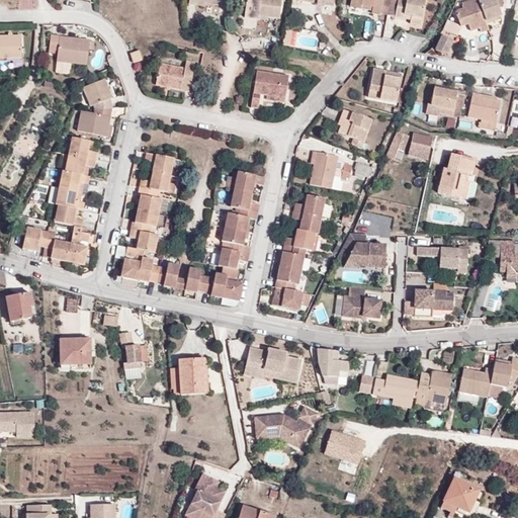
[(280,0),(246,0),(245,8),(244,18),(258,19),(258,16),(268,17),(279,19),(280,0)]
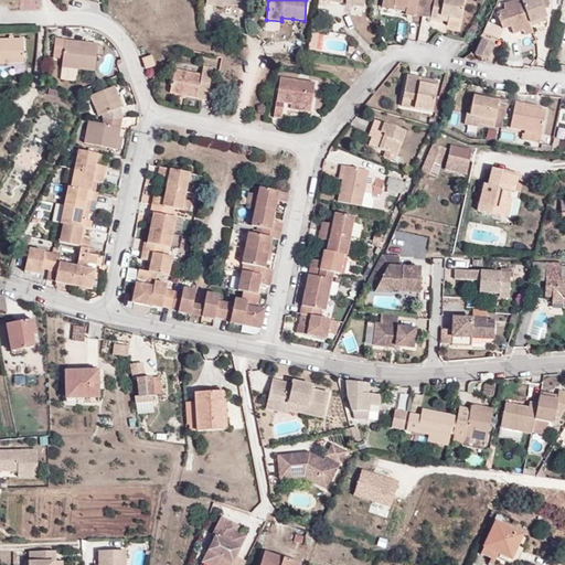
[(406,8),(405,12),(405,14),(414,17),(417,0),(382,0),(381,7),(393,9),(394,9),(395,6),(406,8)]
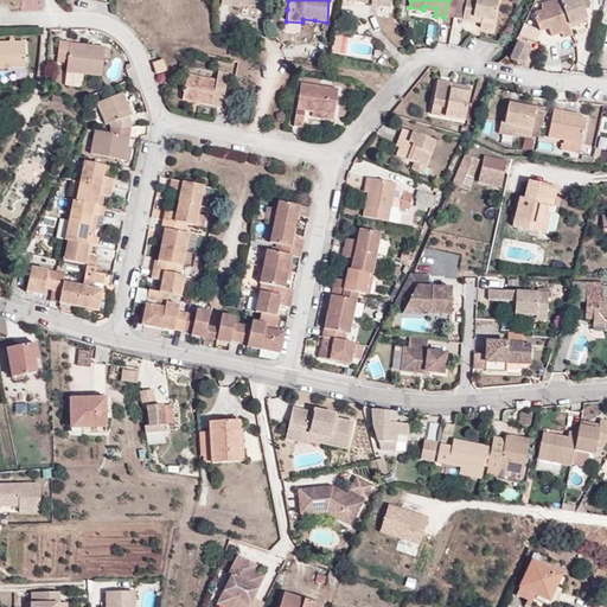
[(459,0),(457,13),(464,14),(462,20),(471,21),(472,17),(494,21),(498,0),(459,0)]
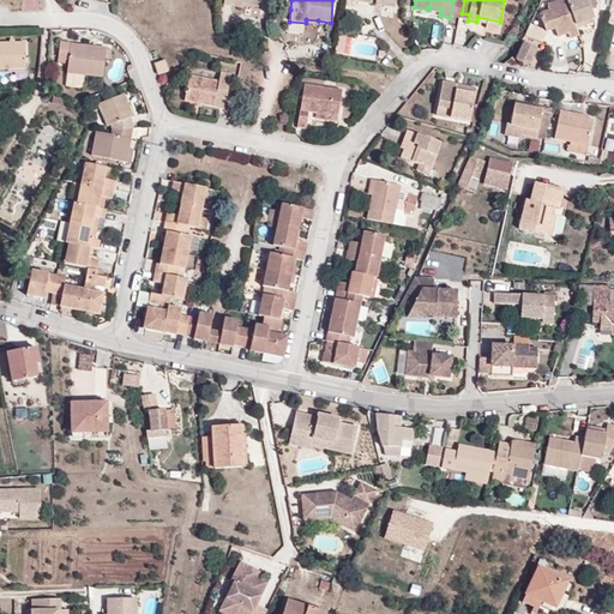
[(567,2),(565,0),(559,0),(547,5),(549,10),(540,14),(546,31),(554,29),(558,37),(569,34),(571,38),(579,35),(577,29),(576,25),(567,2)]
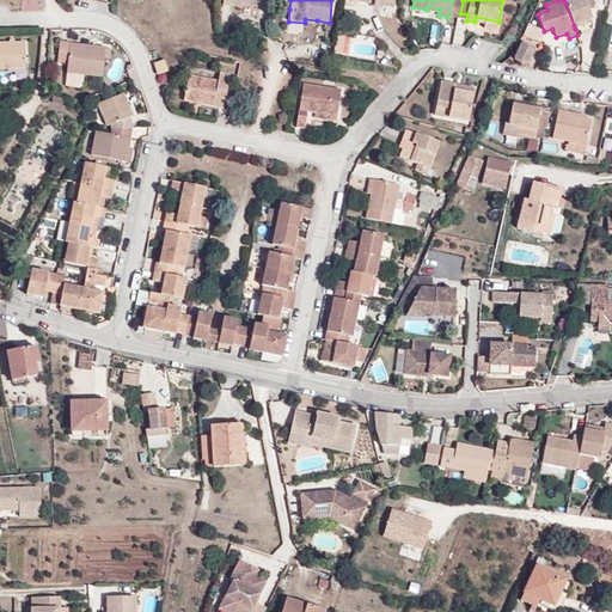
[(570,0),(565,2),(574,25),(591,18),(592,18),(588,8),(595,5),(592,0),(570,0)]
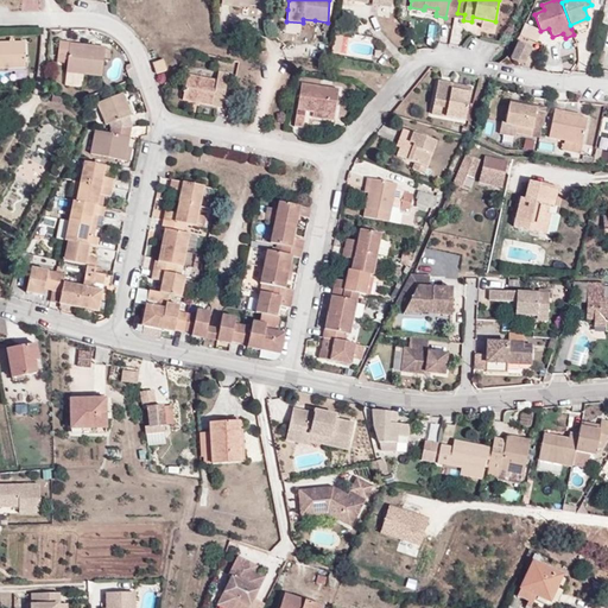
[(493,32),(495,21),(473,17),(472,21),(483,24),(482,30),(493,32)]
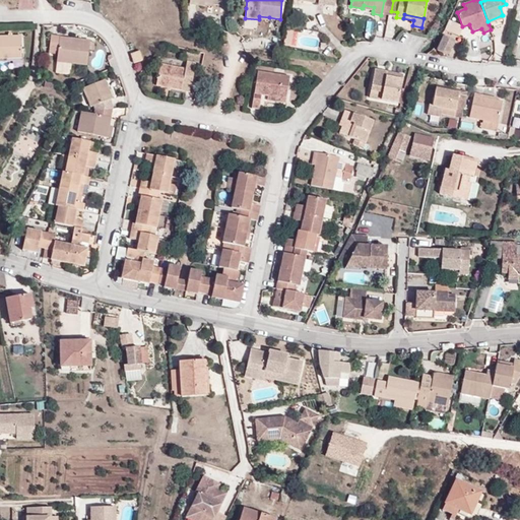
[(488,21),(489,24),(504,18),(502,15),(488,21)]
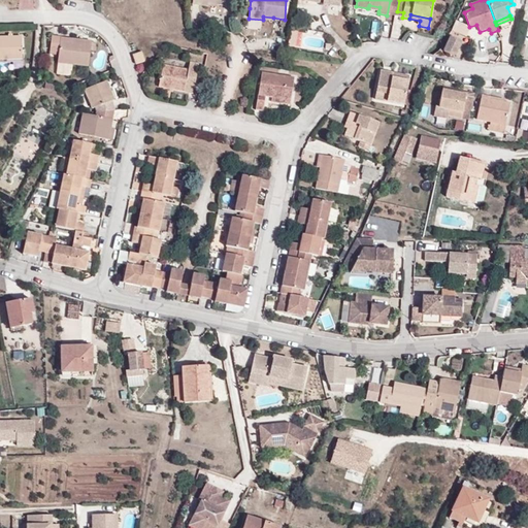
[(0,59),(23,59),(22,36),(0,36),(0,59)]
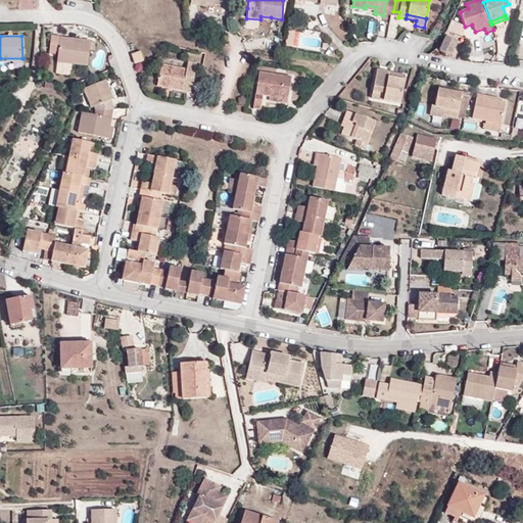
[(90,41),(51,37),(49,51),(58,51),(57,62),(88,66),(90,41)]
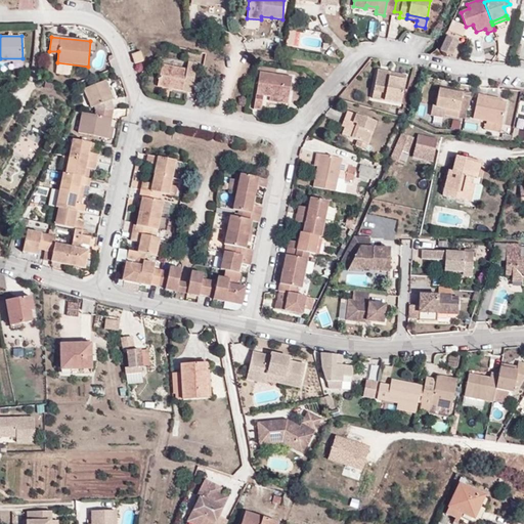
[(457,41),(446,37),(440,51),(450,55),(457,41)]
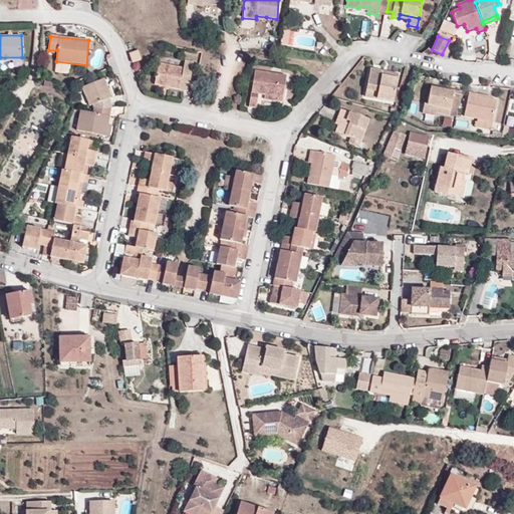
[(142,59),(139,50),(130,53),(133,63),(142,59)]
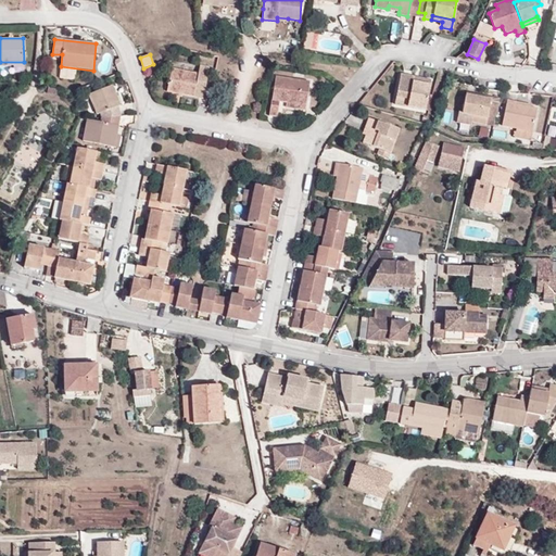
[(209,67),(199,66),(198,74),(172,68),(167,91),(203,99),(209,67)]
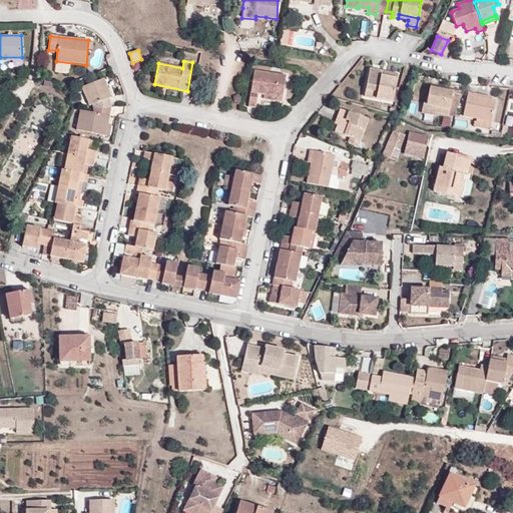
[(377,92),(376,99),(392,102),(398,75),(370,68),(365,90),(377,92)]
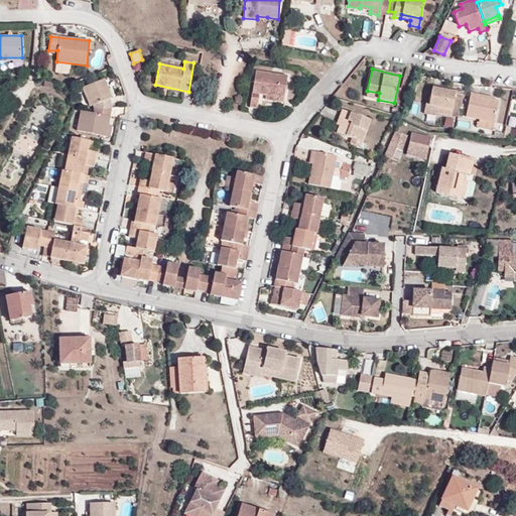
[(266,95),(284,98),(287,77),(255,72),(250,107),(257,109),(259,95),(266,95)]
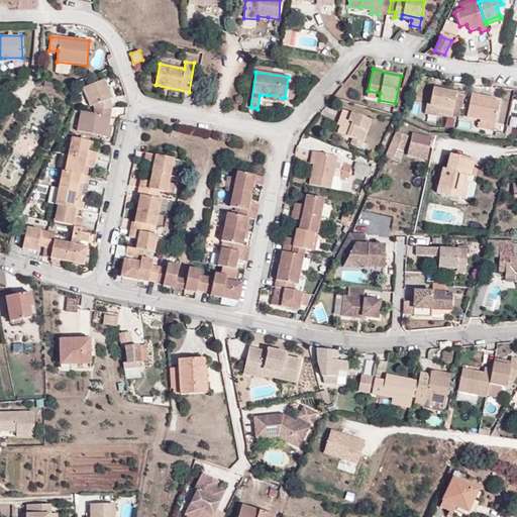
[(92,106),(94,110),(111,108),(112,108),(109,99),(111,98),(104,80),(83,88),(90,106),(92,106)]
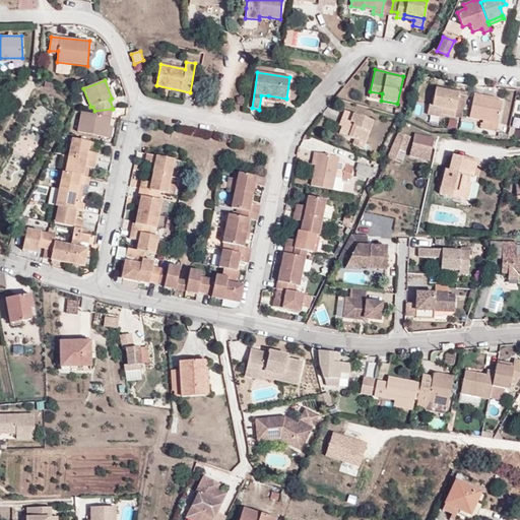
[(436,85),(436,88),(459,93),(460,90),(436,85)]
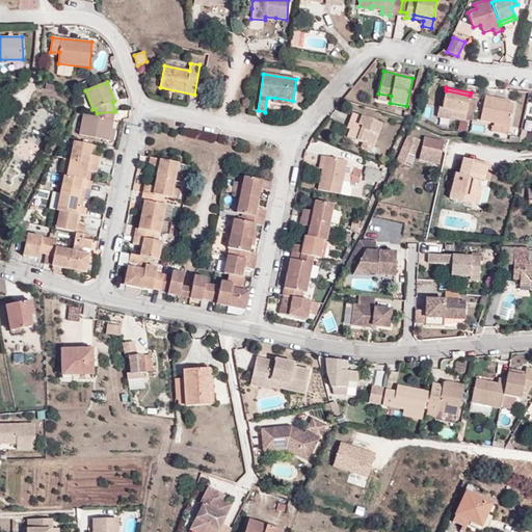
[(446,90),(443,105),(442,108),(452,110),(450,116),(464,120),(470,96),(446,90)]
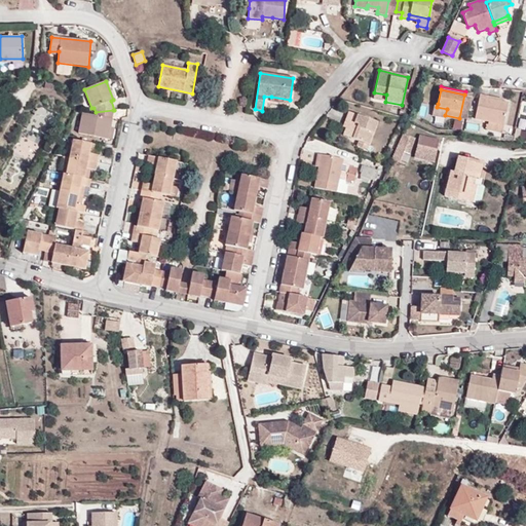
[(373,99),(385,102),(386,95),(374,92),(373,99)]
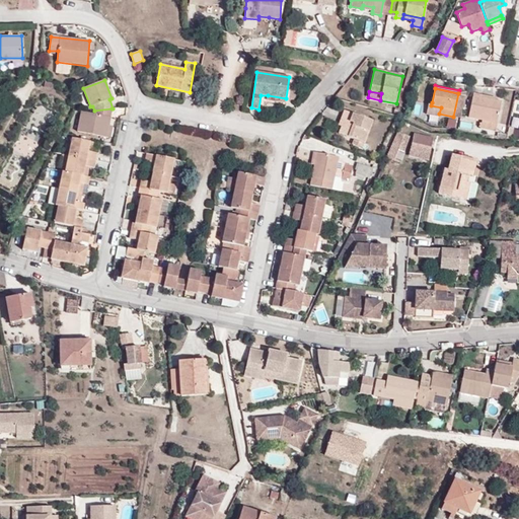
[(482,98),(482,95),(473,93),(468,118),(498,124),(502,101),(497,100),(482,98)]
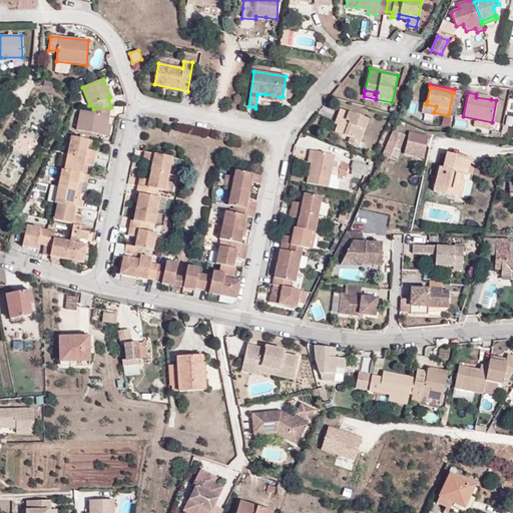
[(426,104),(427,101),(422,100),(419,109),(434,112),(436,106),(426,104)]
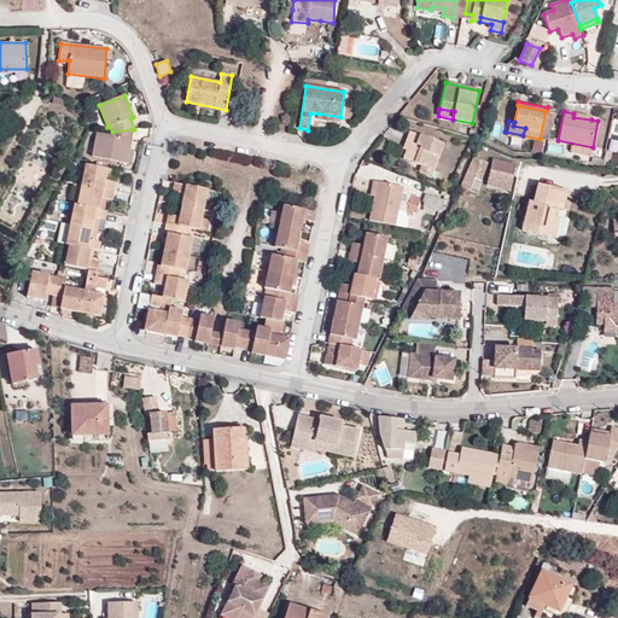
[(133,129),(112,132),(111,136),(97,133),(91,157),(126,164),(129,150),(132,140),(130,140),(133,129)]
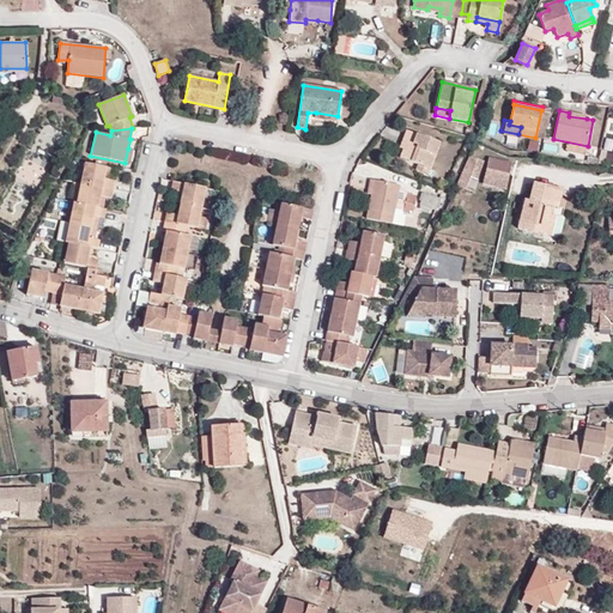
[(407,131),(402,140),(406,141),(404,150),(400,157),(417,164),(430,169),(439,144),(407,131)]
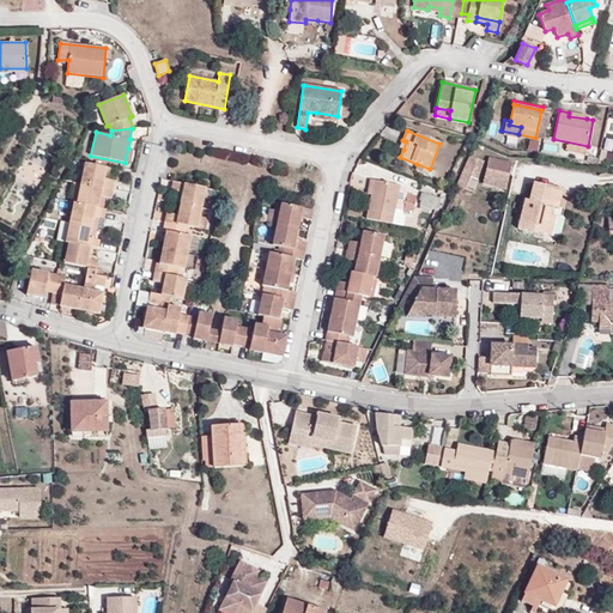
[(484,161),(471,156),(456,187),(472,192),(484,161)]
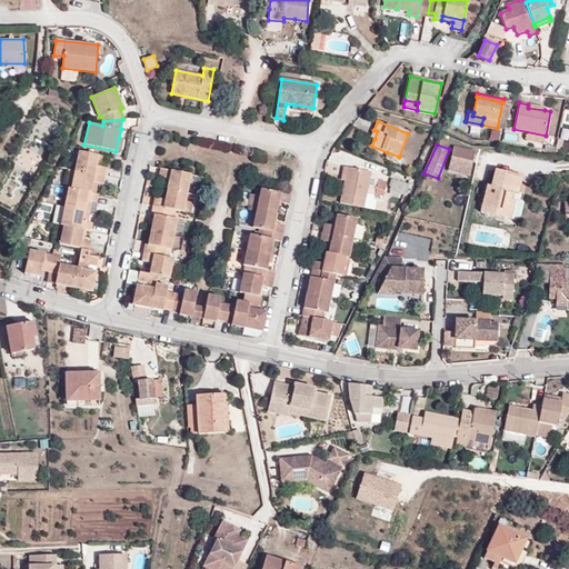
[(451,157),(472,161),(476,151),(453,147),(451,157)]
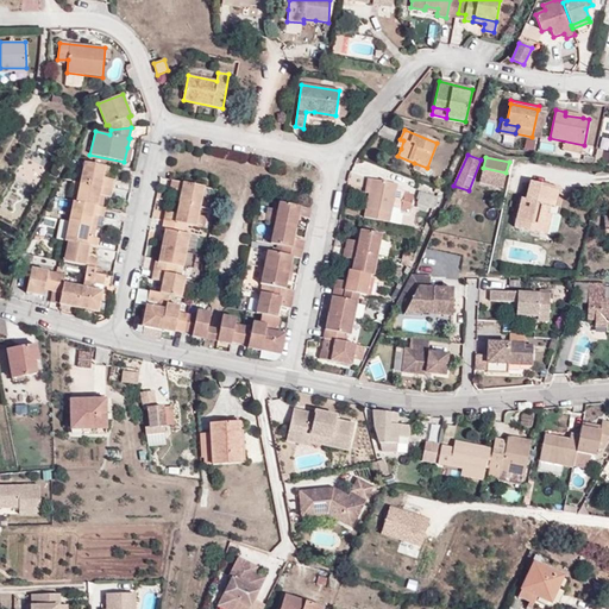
[(85,162),(80,182),(112,189),(113,181),(107,180),(102,179),(105,167),(85,162)]
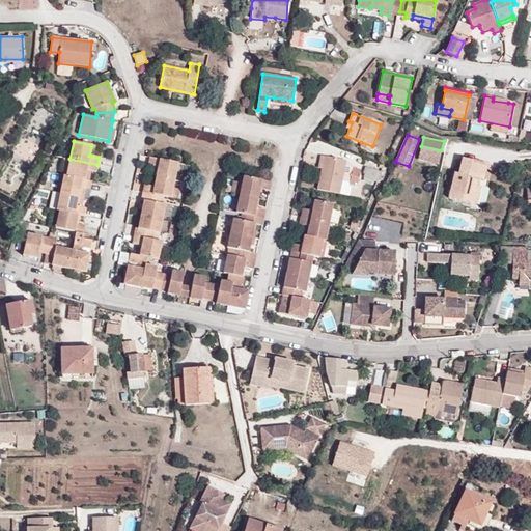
[(370,151),(372,146),(361,142),(359,147),(370,151)]
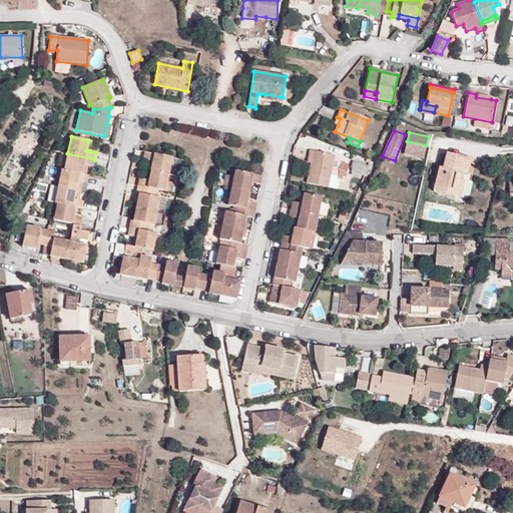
[(424,156),(426,145),(407,141),(405,151),(424,156)]
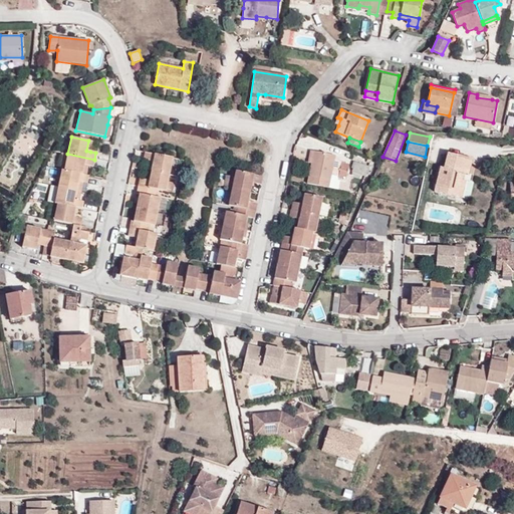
[(335,156),(313,152),(311,164),(307,184),(328,188),(335,156)]
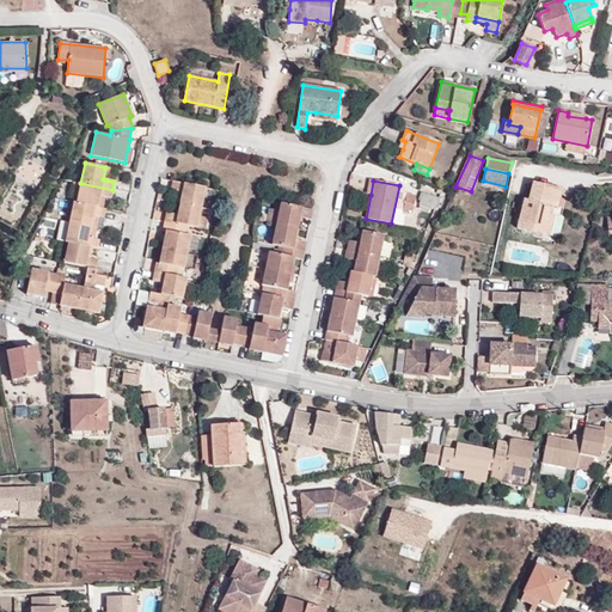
[(80,183),(73,182),(71,197),(78,199),(80,183)]
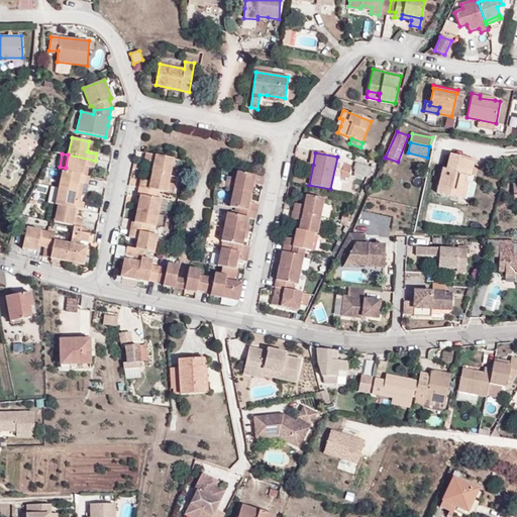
[(173,159),(145,153),(144,161),(153,163),(151,173),(170,176),(173,159)]
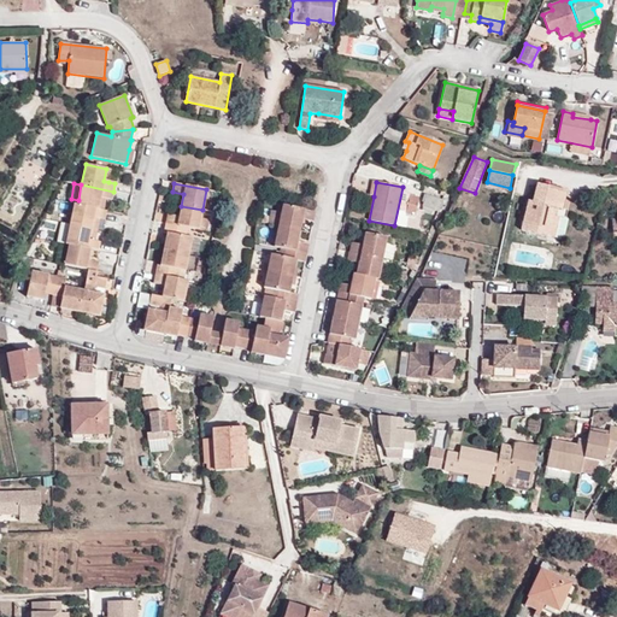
[(78,200),(77,205),(98,210),(101,198),(105,199),(112,200),(113,192),(81,184),(78,200)]
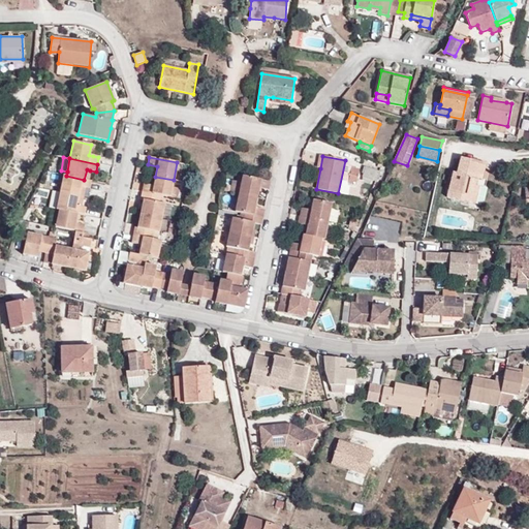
[(481,180),(486,164),(461,158),(457,174),(453,173),(447,197),(473,204),(477,186),(474,185),(476,179),(481,180)]
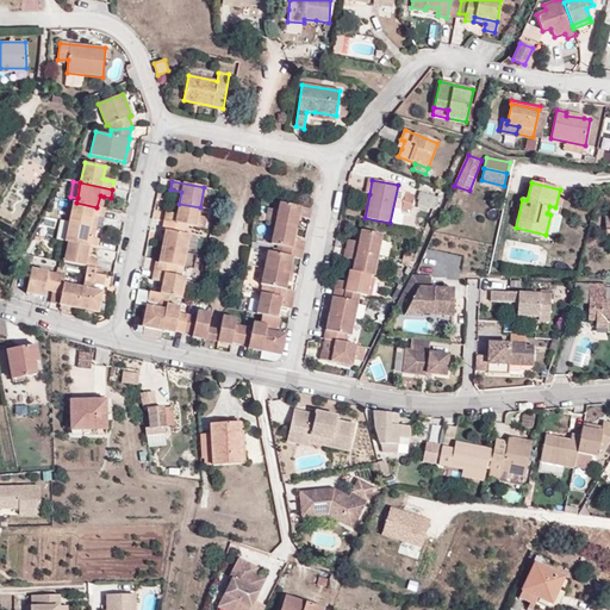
[(411,211),(414,195),(414,194),(405,193),(402,211),(410,213),(411,211)]
